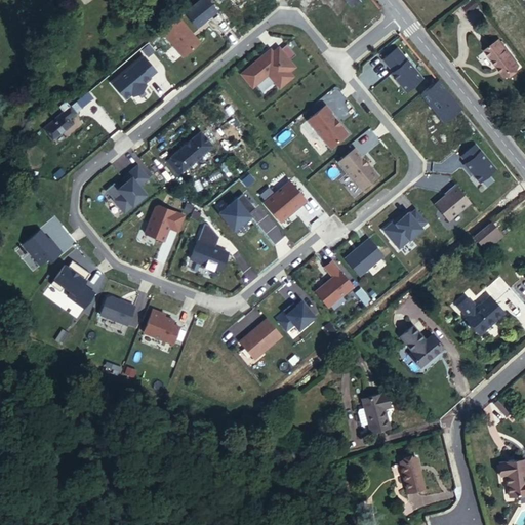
[(217,11),(208,0),(199,0),(186,11),(197,28),(217,11)]
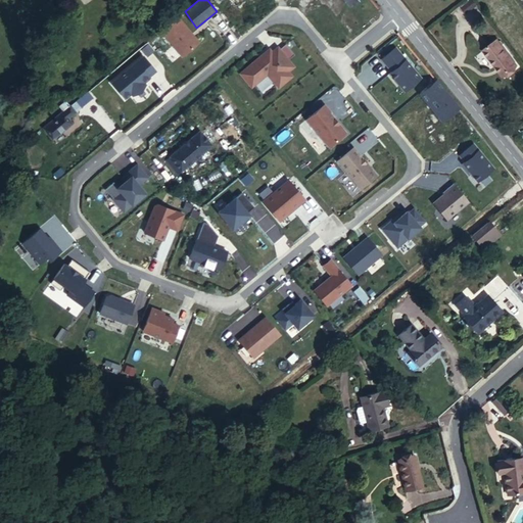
[(471,0),(461,6),(466,13),(477,7),(473,0),(471,0)]
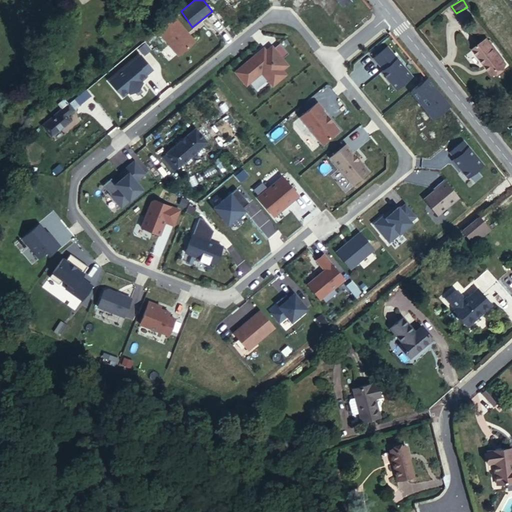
[(170,41),(168,42),(178,55),(195,41),(174,17),(162,27),(161,28),(170,41)]
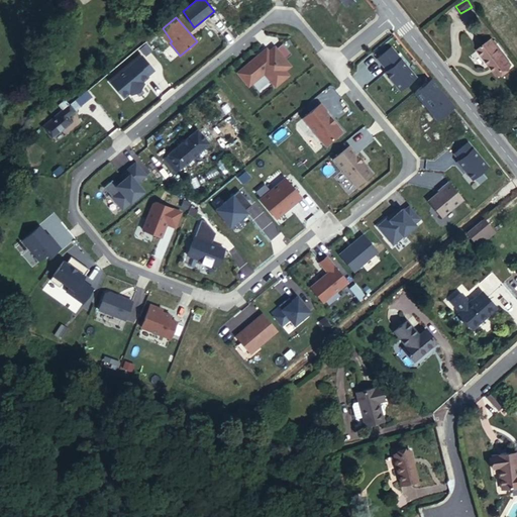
[(160,30),(170,42),(172,41),(163,28),(160,30)]
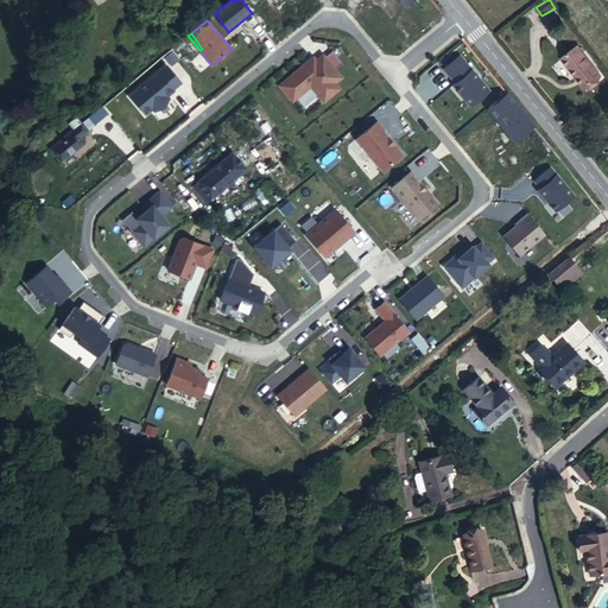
[(333,51),(325,57),(335,70),(343,63),(333,51)]
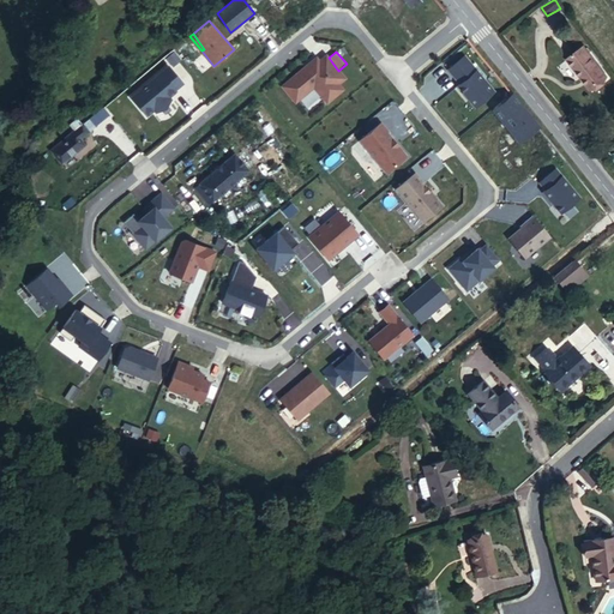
[(575,54),(555,70),(578,100),(596,85),(575,54)]
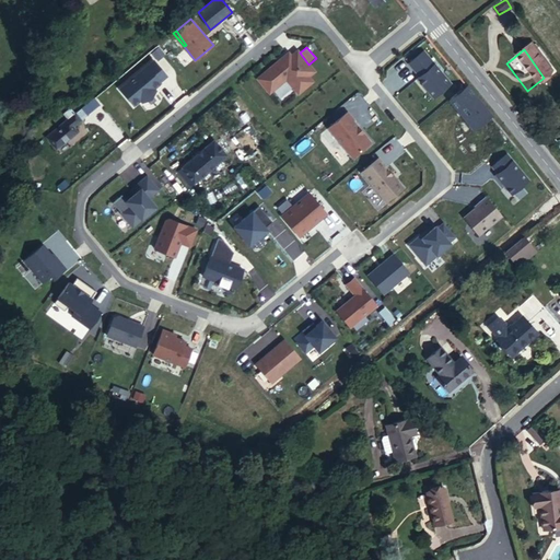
[(308,65),(300,53),(298,50),(291,56),(289,53),(281,58),(283,61),(280,63),(278,61),(257,79),(269,93),(287,79),(299,94),(313,82),(308,77),(315,71),(308,65)]
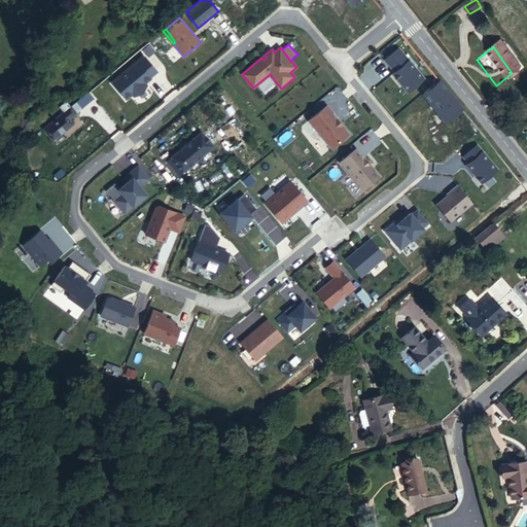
[(424,78),(398,48),(385,60),(395,72),(393,74),(408,92),(424,78)]
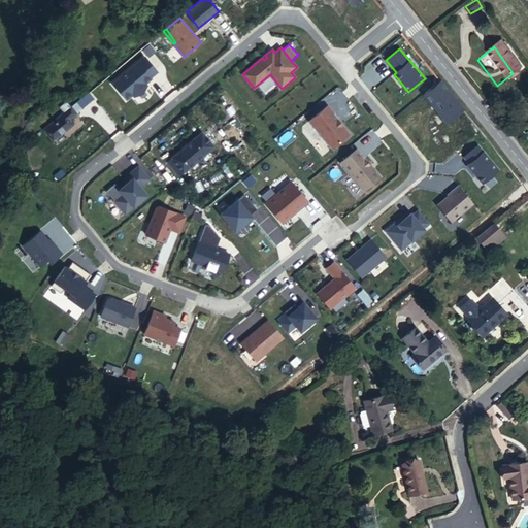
[(124,83),(150,62),(144,57),(113,84),(118,89),(124,83)]
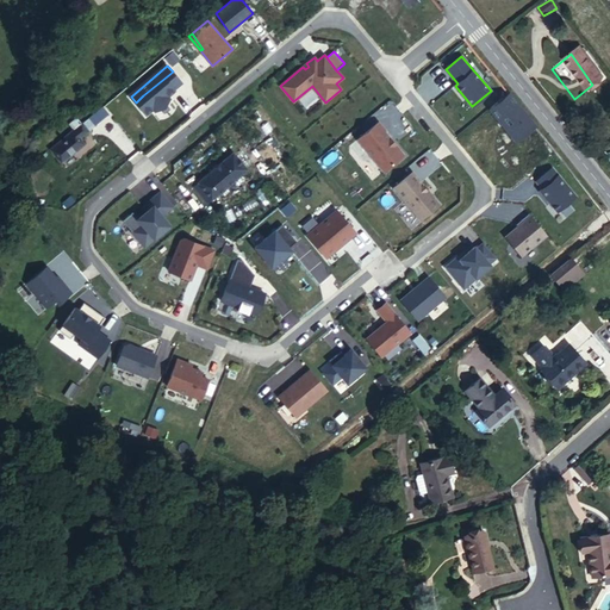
[(181,83),(173,72),(143,95),(136,103),(147,114),(153,110),(155,112),(165,107),(169,99),(168,97),(174,91),(174,89),(181,83)]
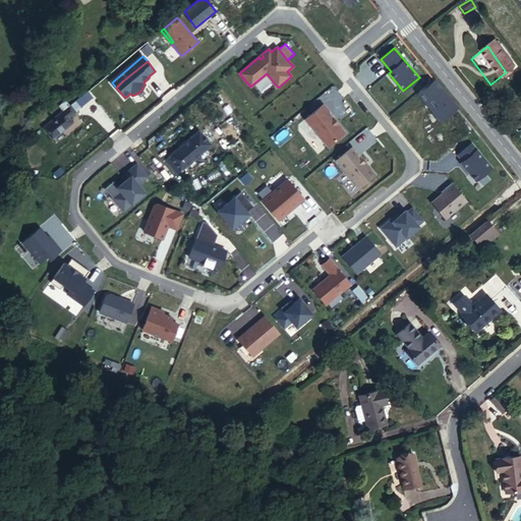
[(435,79),(418,93),(442,120),(457,107),(435,79)]
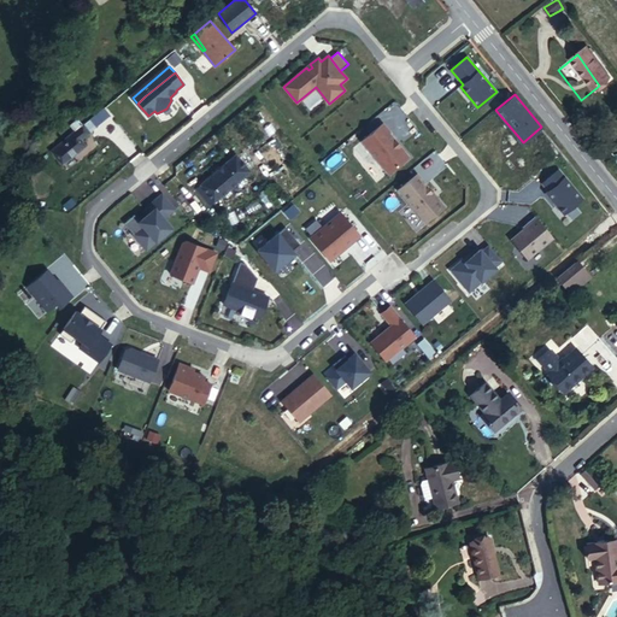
[(71,127),(75,131),(82,125),(78,121),(71,127)]
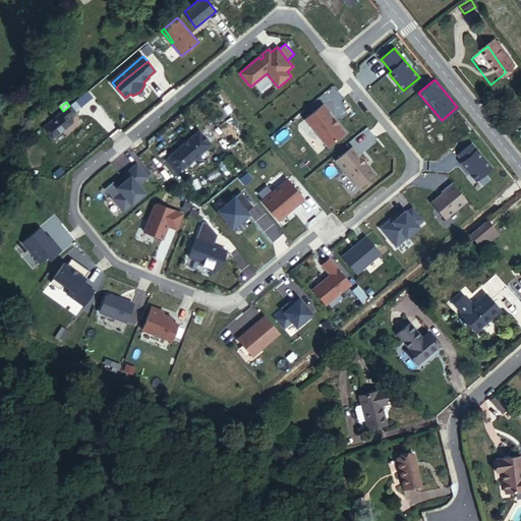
[(72,105),(71,106),(75,112),(80,108),(75,102),(72,105)]
